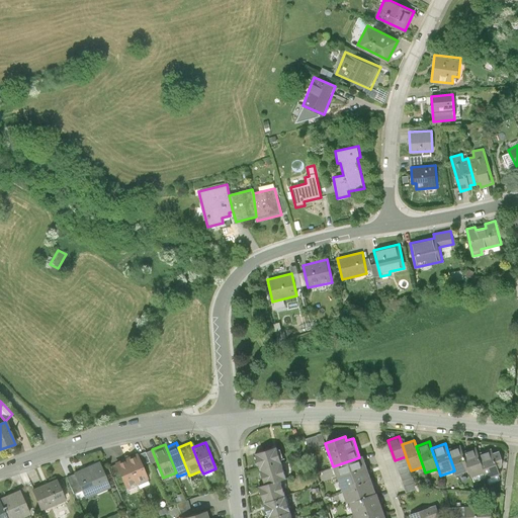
[(456,476),(469,471),(463,453),(460,446),(447,450),(454,470),(456,476)]
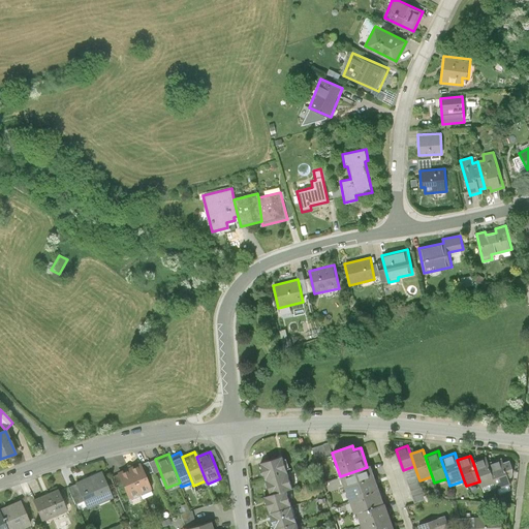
[(260,464),(266,480),(287,473),(282,457),(260,464)]
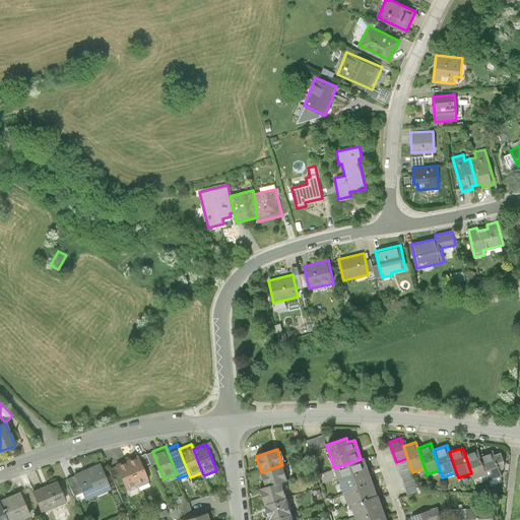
[(473,481),(488,476),(480,457),(478,450),(465,455),(471,473),(473,481)]
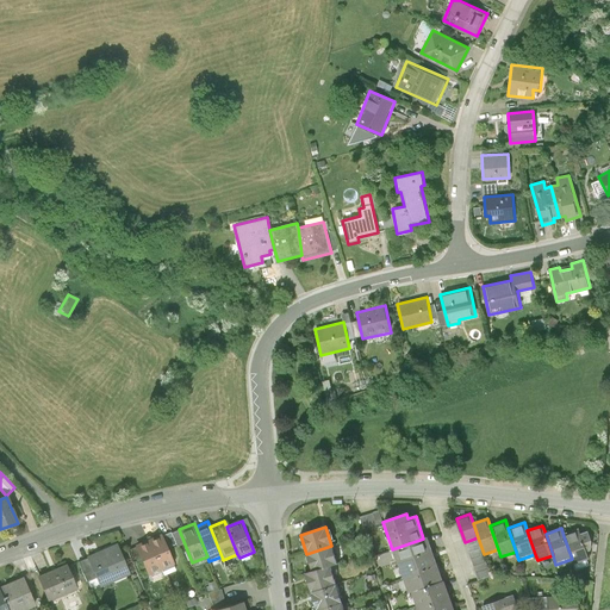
[(580,530),(564,536),(572,559),(574,566),(590,560),(580,530)]
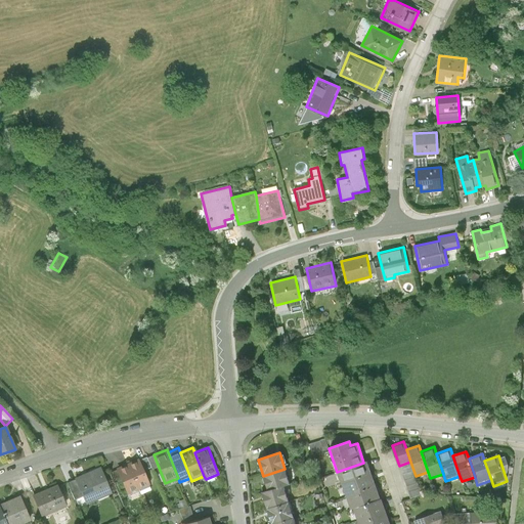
[(129,464),(140,490),(151,486),(141,459),(129,464)]
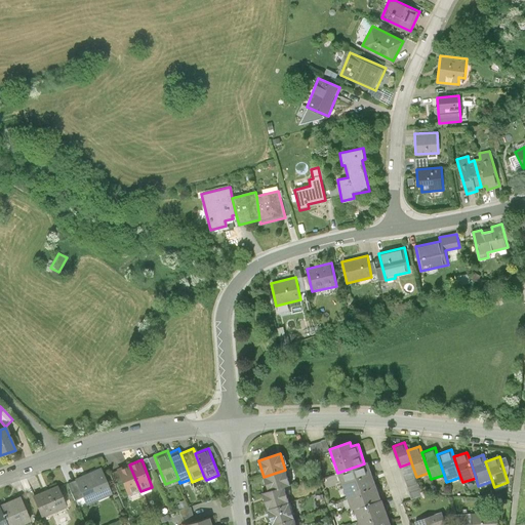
[(337,473),(342,486),(374,475),(369,461),(364,463),(337,473)]
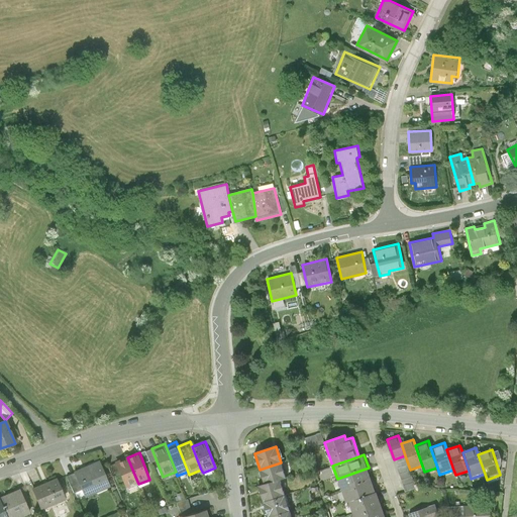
[(405,493),(416,489),(410,470),(405,455),(394,459),(405,493)]
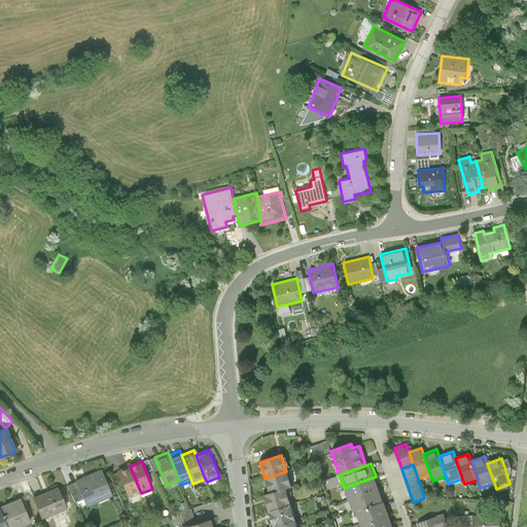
[(141,493),(130,466),(118,471),(129,498),(141,493)]
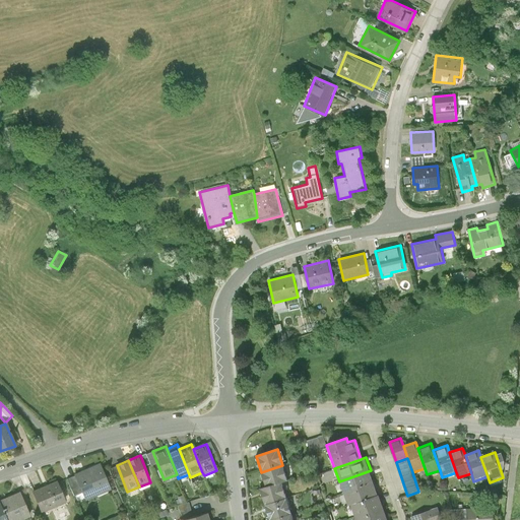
[(102,463),(67,478),(75,498),(84,494),(87,502),(113,490),(102,463)]
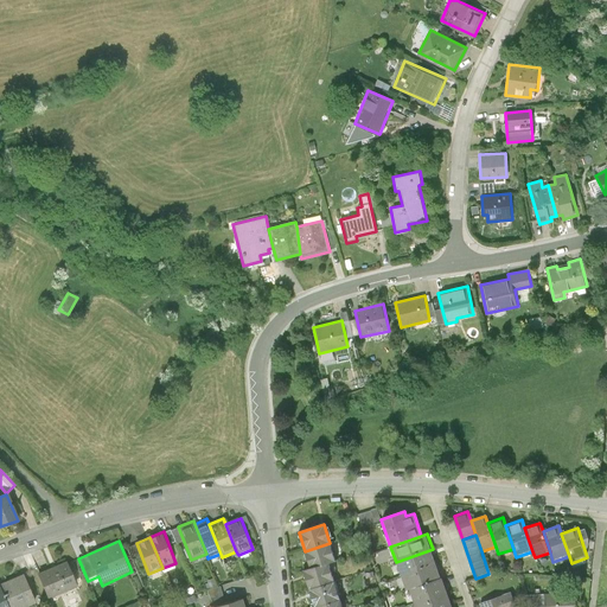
[(336,562),(330,543),(305,551),(311,569),(328,563),(336,562)]
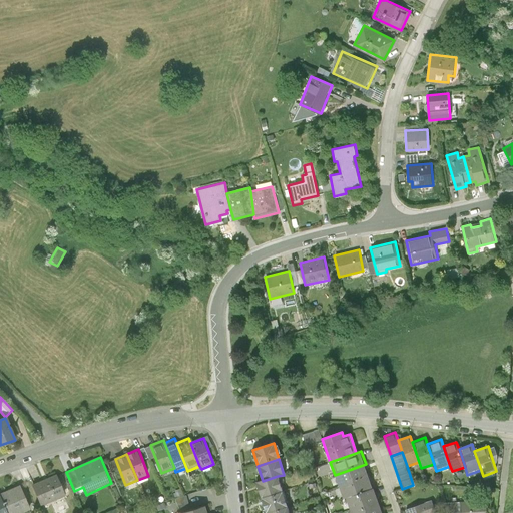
[(370,477),(366,464),(335,475),(339,488),(370,477)]
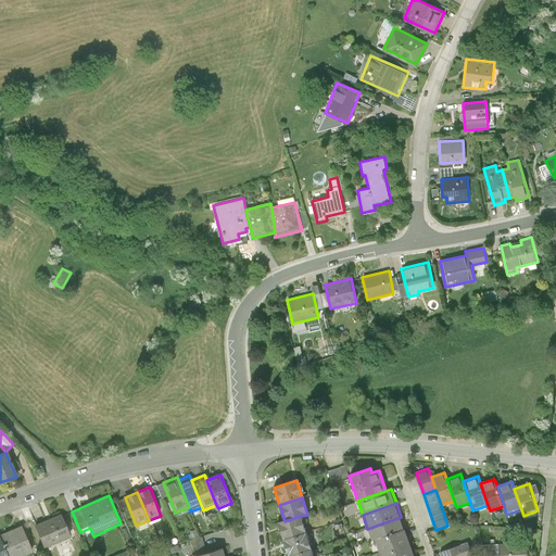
[(63,514),(35,526),(46,550),(74,538),(63,514)]
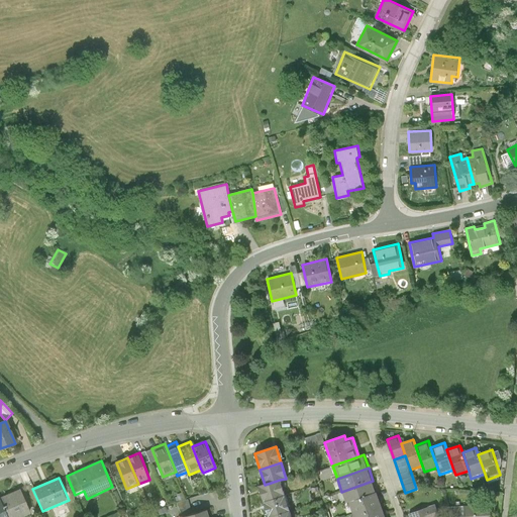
[(259,487),(264,502),(284,496),(280,480),(265,485),(259,487)]
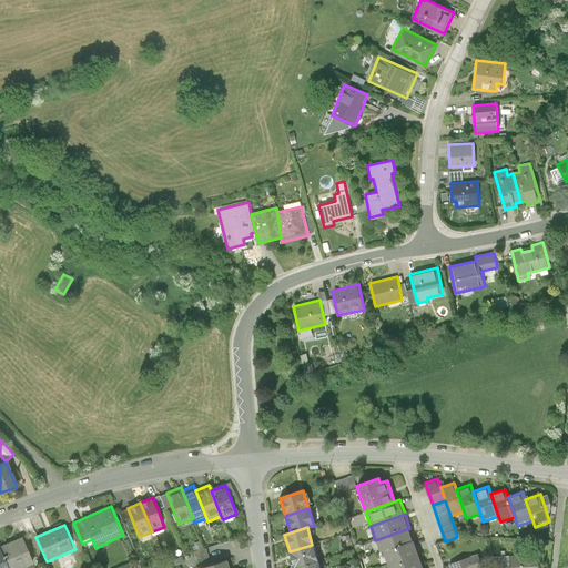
[(414,543),(409,528),(375,540),(381,554),(383,554),(414,543)]
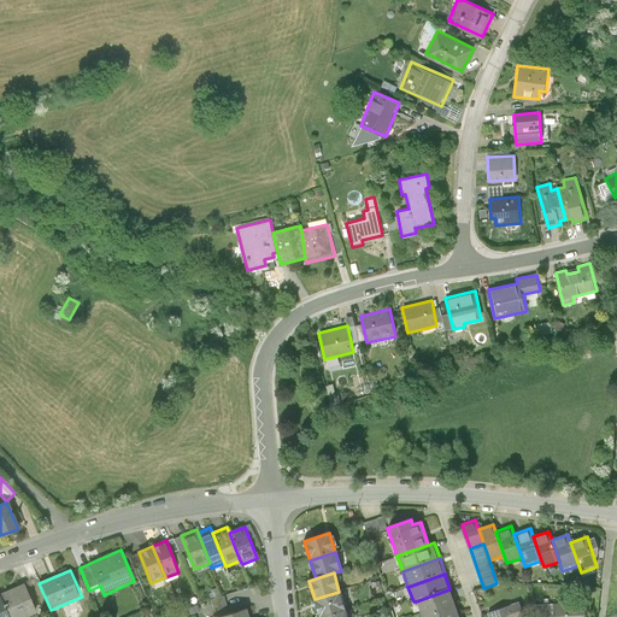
[(24,583),(0,594),(10,616),(29,616),(37,613),(24,583)]
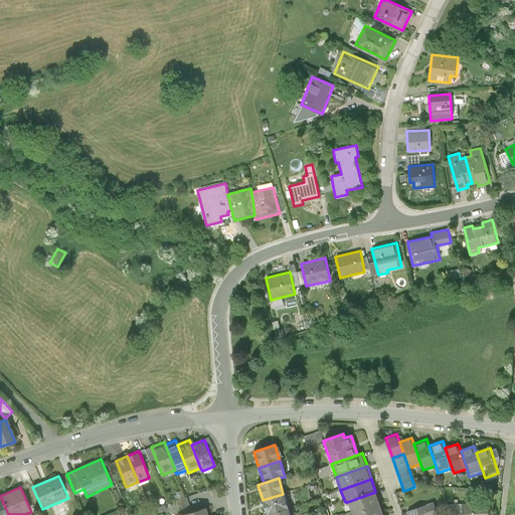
[(347,502),(351,514),(379,504),(375,492),(347,502)]
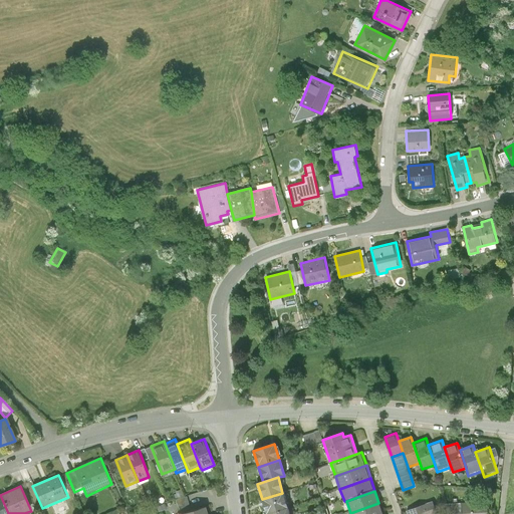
[(262,499),(266,513),(268,513),(287,508),(282,493),(262,499)]
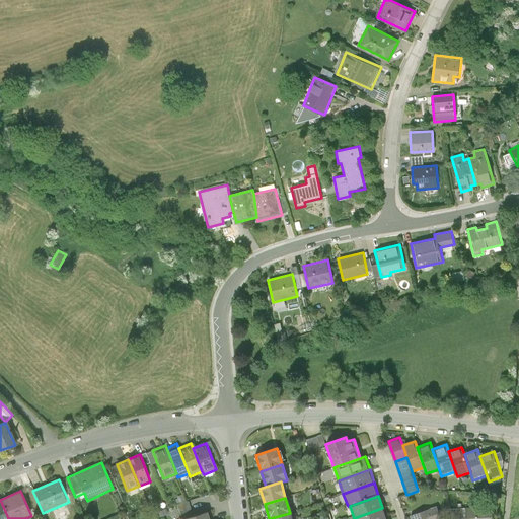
[(8,518),(0,500),(0,518),(8,518)]
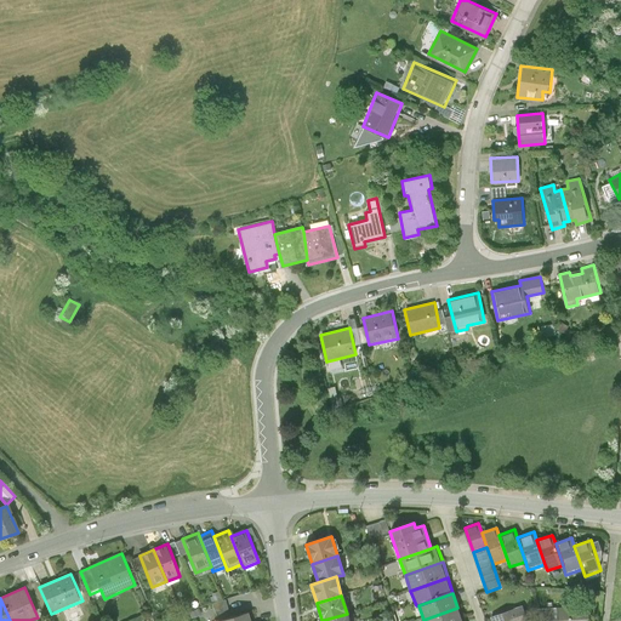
[(591,620),(591,605),(557,608),(557,620),(591,620)]
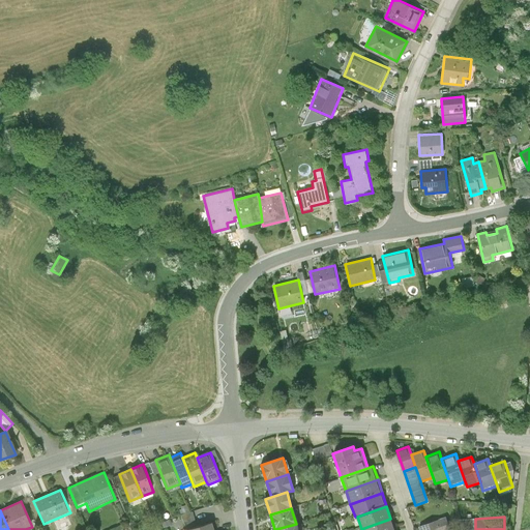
[(448,529),(445,518),(419,526),(420,529),(448,529)]
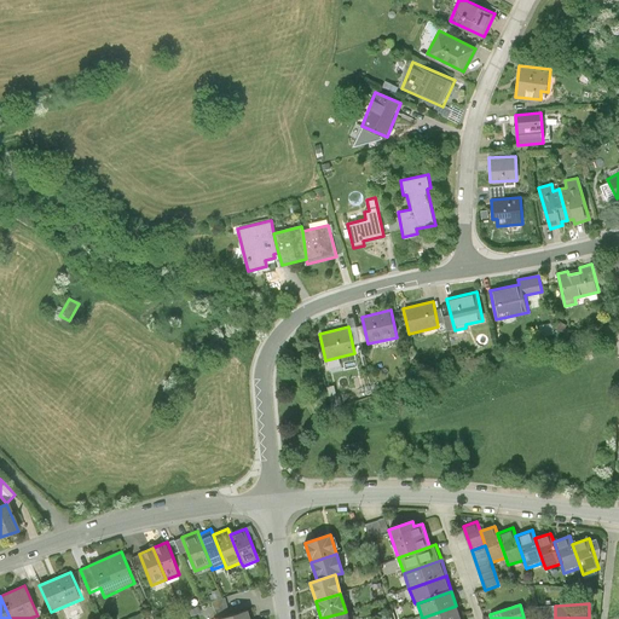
[(422,618),(461,618),(456,606),(422,618)]
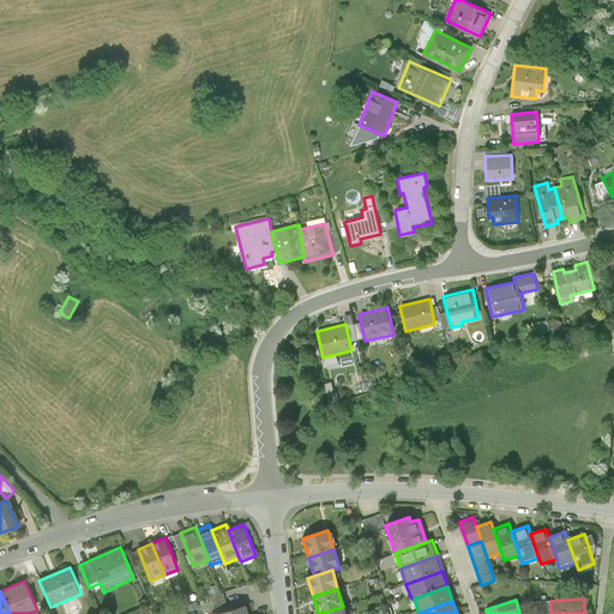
All buildings are outlined.
